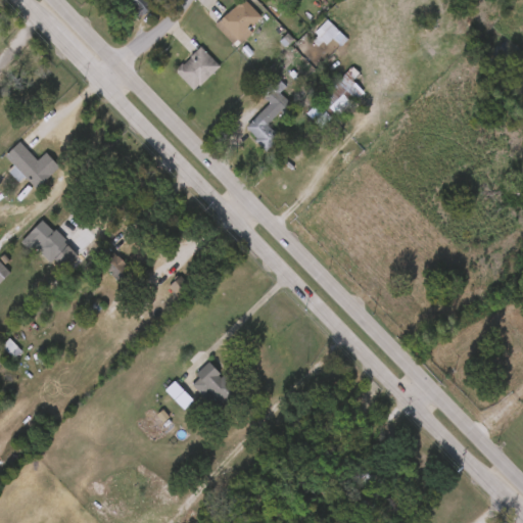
[(151,0),(156,5),(142,18),(136,12),(137,10),(128,0),(151,0)]
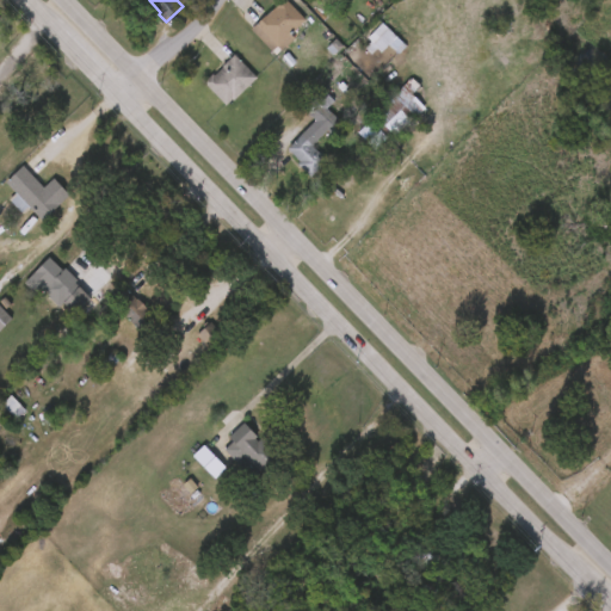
[(297,39),(284,51),(279,48),(273,53),(253,31),(288,0),(308,23),(294,36),(297,39)]
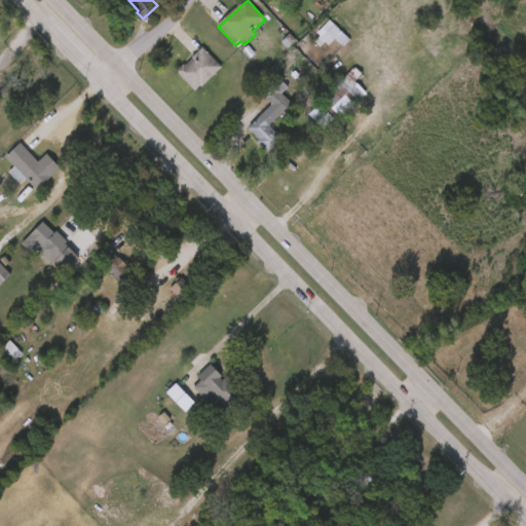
[(204,46),(224,67),(203,86),(202,85),(196,90),(178,71),(185,63),(187,65),(204,46)]
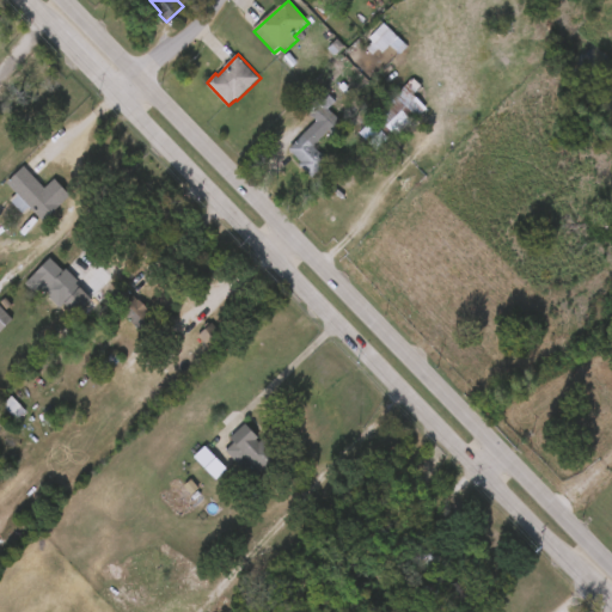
[(349,126),(337,138),(330,130),(316,145),(331,160),(313,177),(301,164),(304,161),(292,148),(319,121),(307,109),(326,89),(338,101),(331,108),(349,126)]
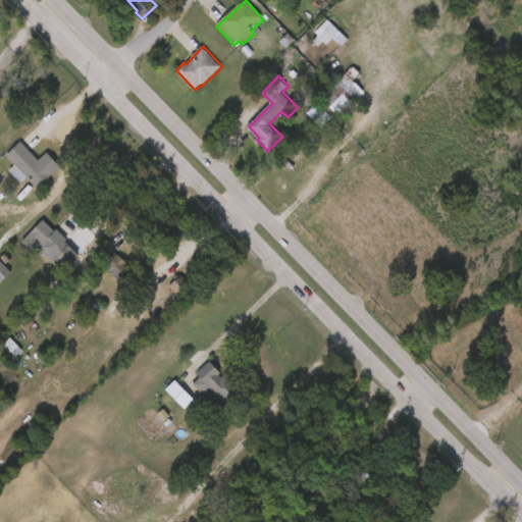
[(342,80),(347,86),(351,83),(357,90),(353,94),(358,99),(334,119),(318,101),(342,80)]
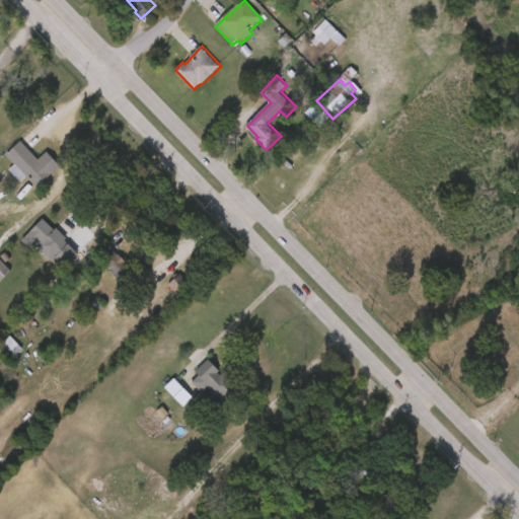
[(31,150),(40,159),(48,151),(62,166),(39,188),(27,175),(20,181),(9,169),(15,163),(7,154),(21,140),(31,150)]
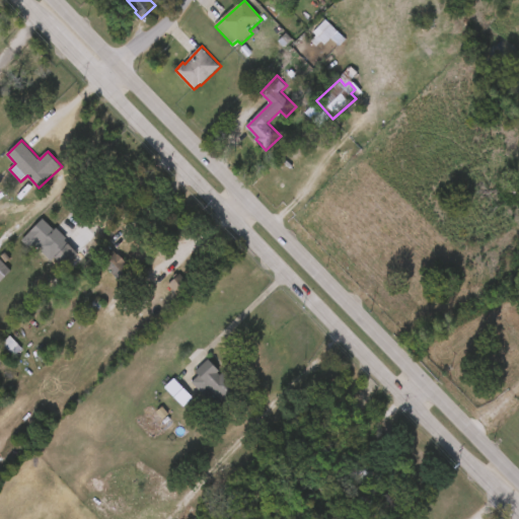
[(56,229),(58,228),(68,238),(64,242),(76,254),(62,270),(35,244),(40,240),(30,232),(44,218),(56,229)]
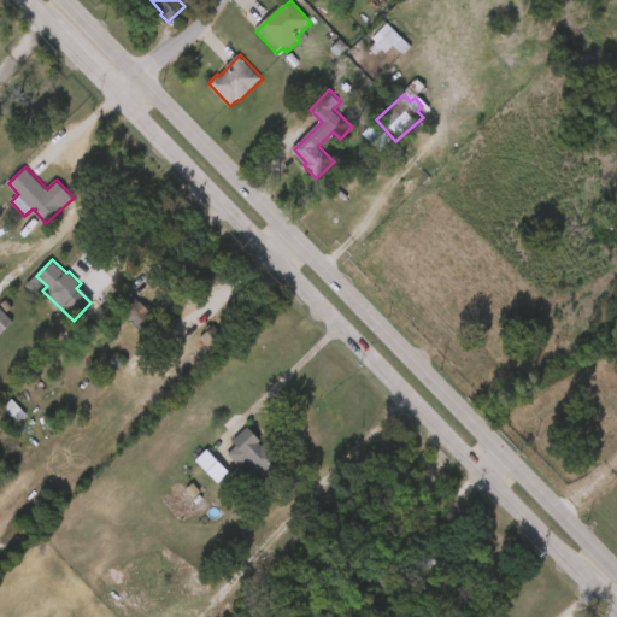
[(129,291),(141,303),(142,301),(156,318),(142,331),(115,305),(129,291)]
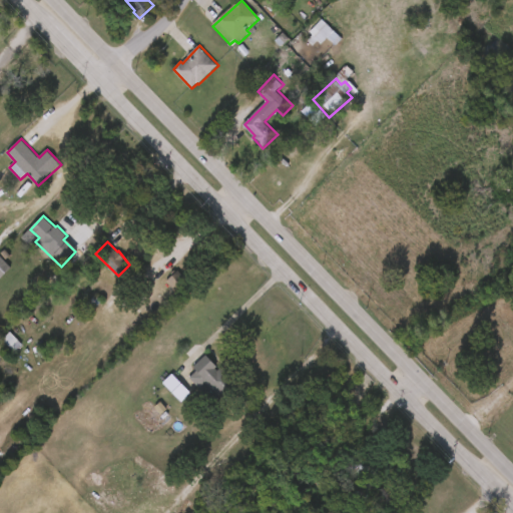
[(185,283),(176,274),(166,284),(175,293),(185,283)]
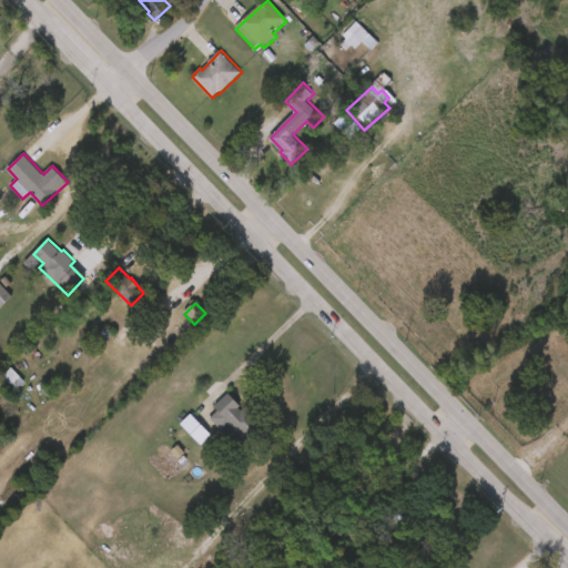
[(259,430),(243,446),(231,433),(229,435),(221,426),(225,422),(214,411),(230,396),(255,422),(253,424),(259,430)]
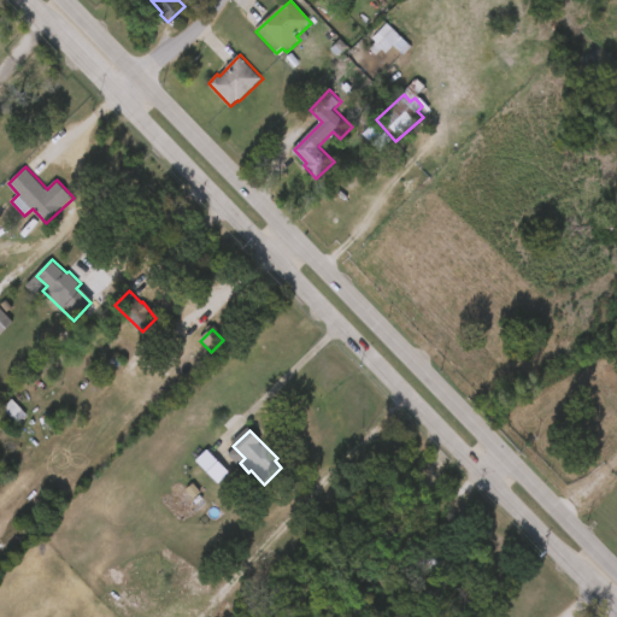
[(459,569),(442,585),(439,580),(434,583),(421,570),(425,565),(422,562),(424,559),(421,557),(438,545),(459,569)]
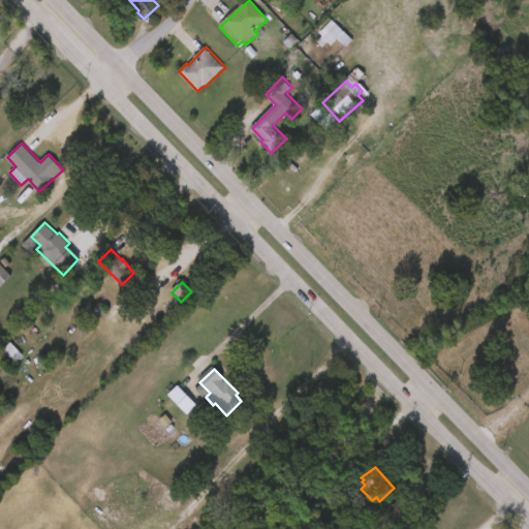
[(229,528),(211,528),(221,519),(229,528)]
